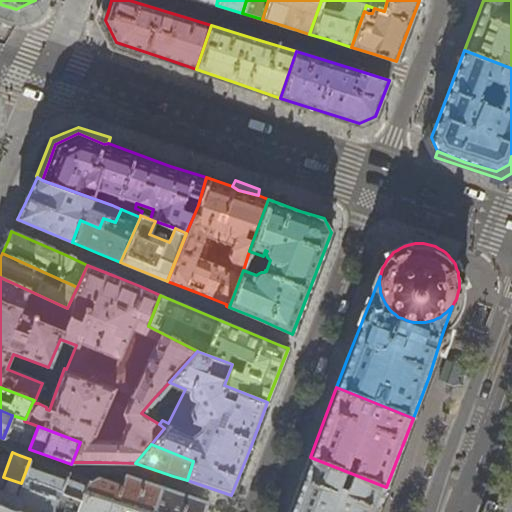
[(289,511),(376,511),(386,487),(310,457),(301,481),(289,511)]
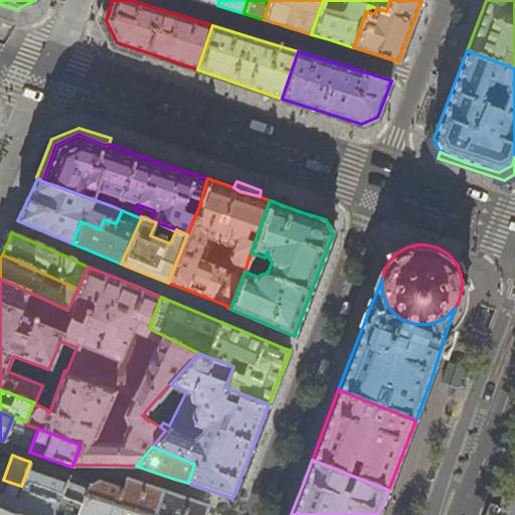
[(30,462),(21,486),(58,500),(50,514),(75,514),(84,494),(89,484),(71,478),(50,470),(30,462)]
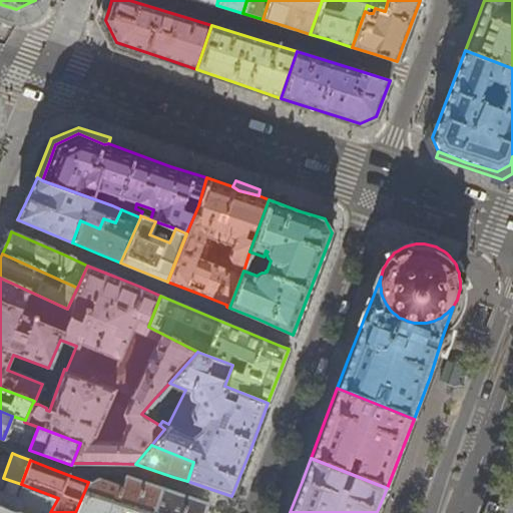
[(0,506),(17,512),(50,512),(58,498),(21,484),(3,478),(0,476),(0,506)]
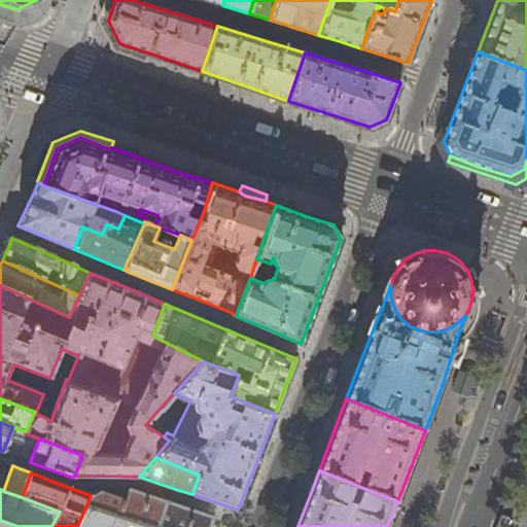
[(91,495),(86,505),(151,526),(209,526),(212,518),(128,489),(125,500),(119,498),(99,491),(91,495)]
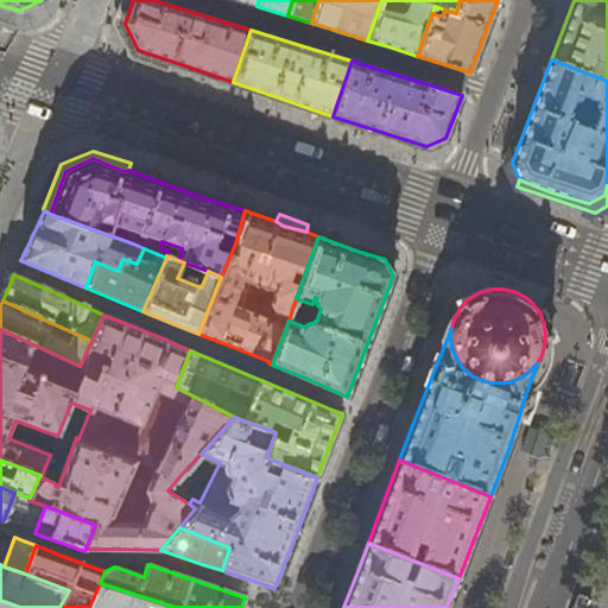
[(0,607),(175,607),(100,583),(89,607),(20,607),(0,600),(0,607)]
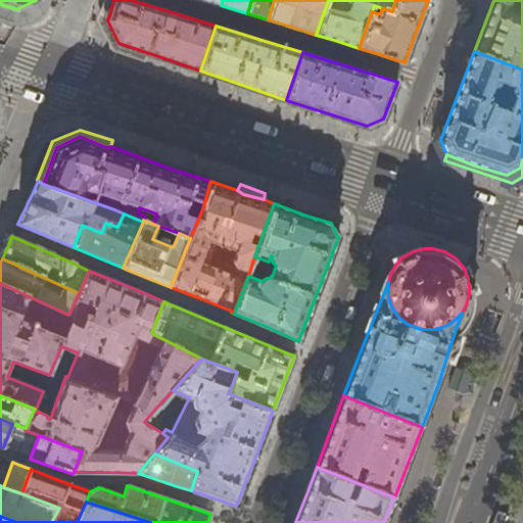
All buildings are outlined.
